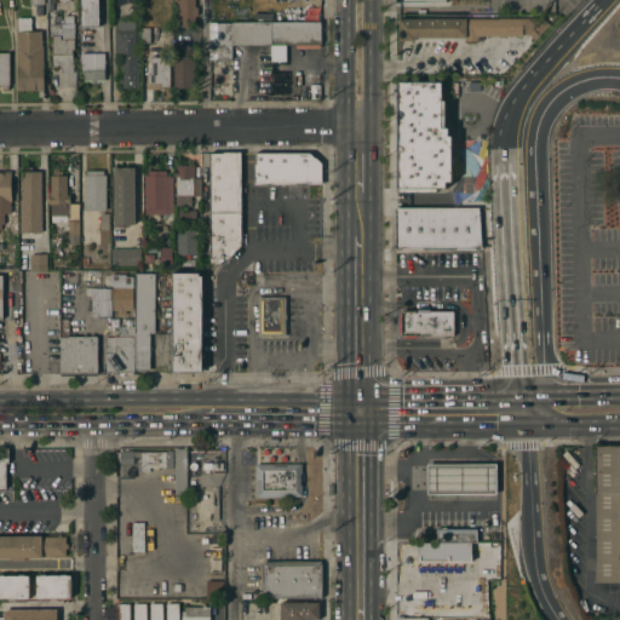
[(44,0),(44,5),(41,5),(42,15),(34,16),(34,5),(28,5),(28,0),(44,0)]
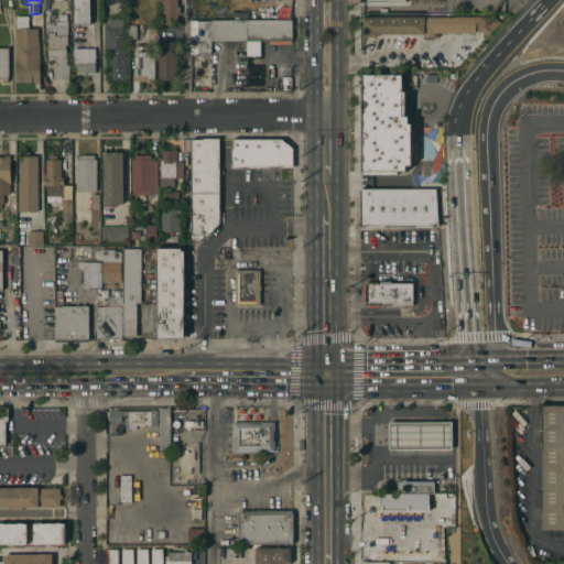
[(72,0),(88,0),(89,24),(73,24),(72,0)]
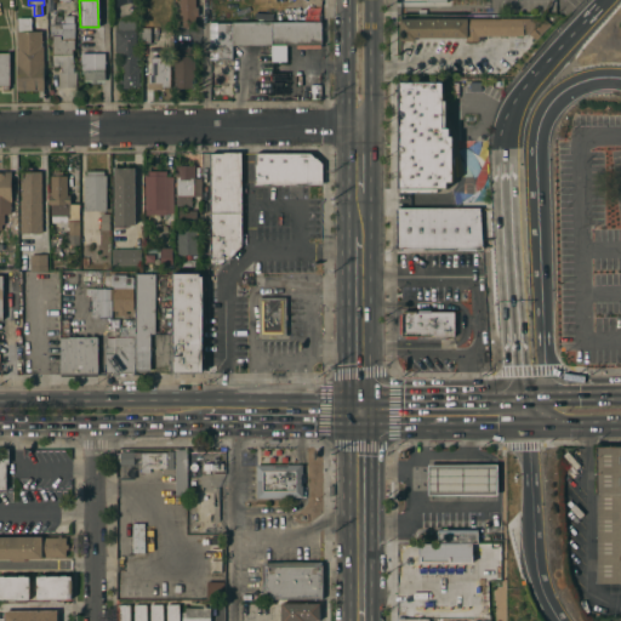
[(177,0),(193,0),(194,7),(197,7),(197,16),(194,16),(194,23),(188,23),(188,28),(181,28),(181,23),(177,23),(177,0)]
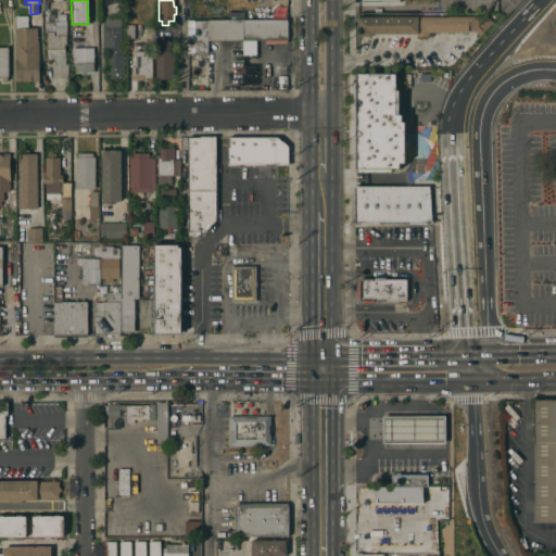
[(14,81),(14,15),(27,15),(27,28),(36,28),(36,41),(38,41),(38,81),(14,81)]
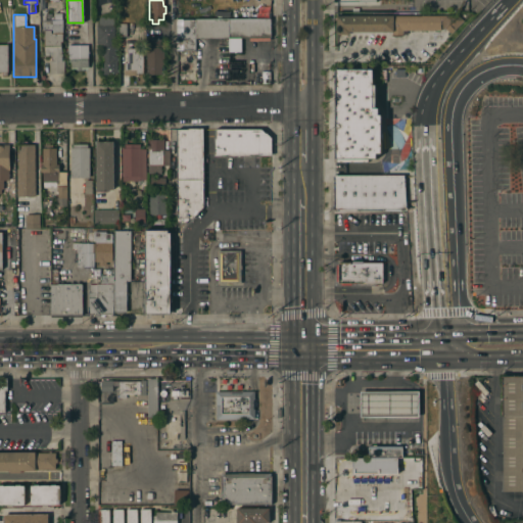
[(461,20),(449,34),(443,29),(439,29),(439,20),(438,20),(438,31),(406,31),(406,35),(390,35),(390,32),(347,32),(347,35),(334,35),(334,15),(456,15),(461,20)]
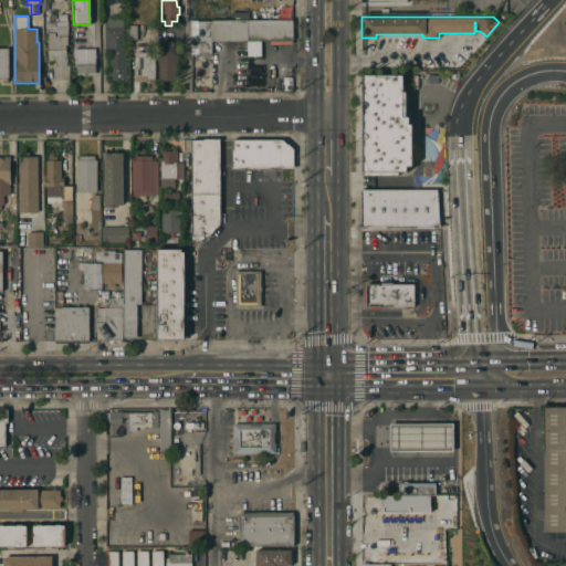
[(109,81),(109,79),(107,79),(107,72),(109,72),(109,62),(107,62),(107,49),(104,49),(104,20),(123,20),(123,61),(125,61),(126,81),(109,81)]
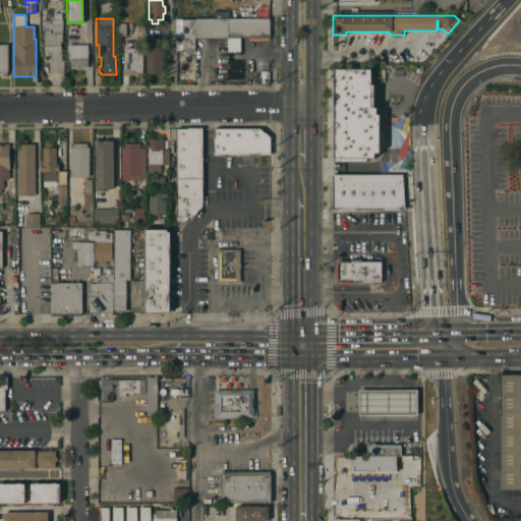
[(175,50),(174,19),(269,18),(269,38),(193,39),(193,50),(175,50)]
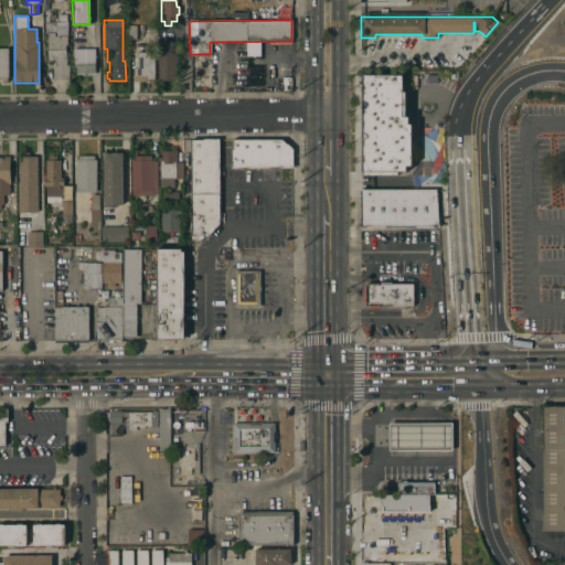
[(52,65),(55,65),(55,60),(46,60),(46,33),(45,33),(45,22),(66,22),(66,45),(65,45),(64,66),(68,66),(68,81),(52,80),(52,65)]
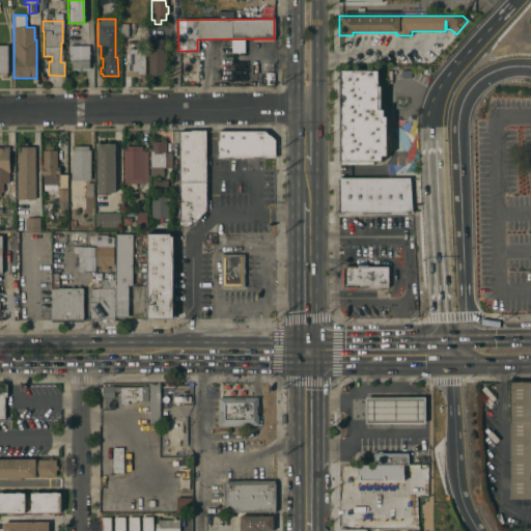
[(148,39),(163,39),(163,48),(165,48),(165,68),(163,68),(163,76),(148,76),(148,39)]
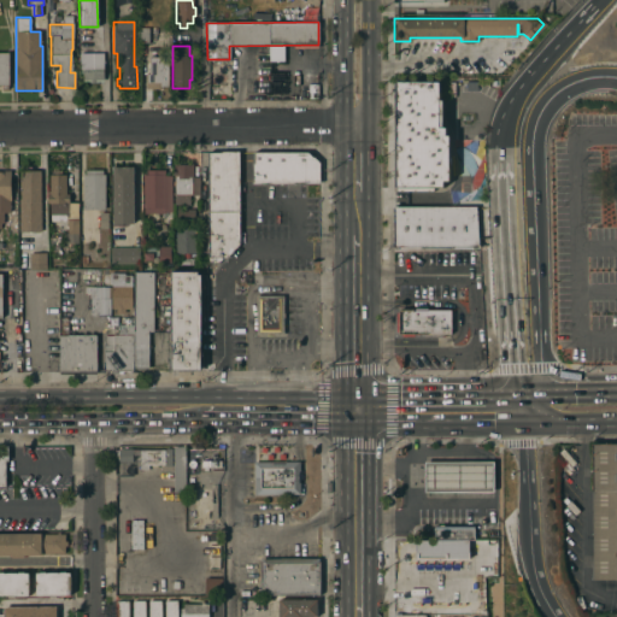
[(82,74),(78,74),(80,53),(92,53),(92,58),(101,58),(101,62),(103,62),(103,81),(95,81),(95,83),(89,83),(89,81),(82,81),(82,74)]
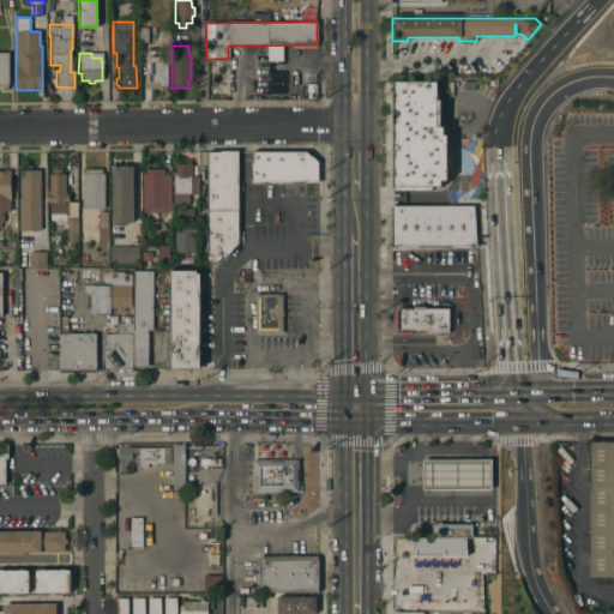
[(157,88),(157,89),(145,89),(145,73),(148,73),(148,56),(166,56),(167,88),(157,88)]
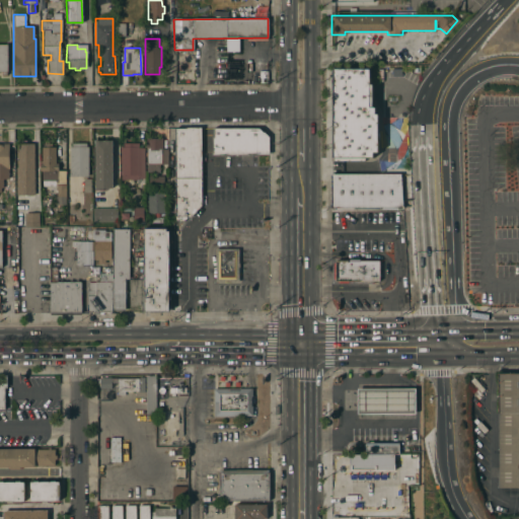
[(193,52),(188,51),(187,56),(177,55),(175,70),(192,72),(193,52)]
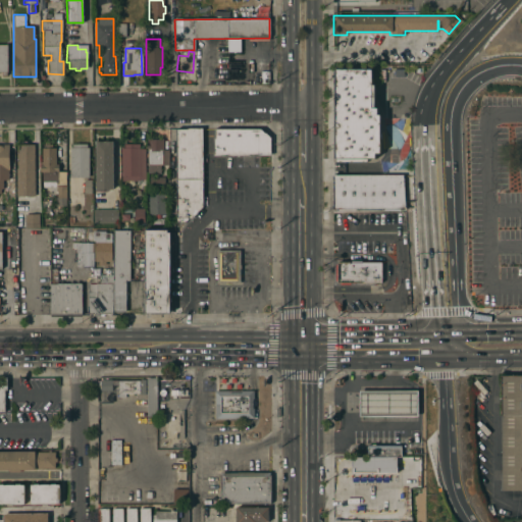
[(380,119),(363,119),(363,115),(351,115),(351,108),(333,108),(333,69),(380,70),(380,119)]
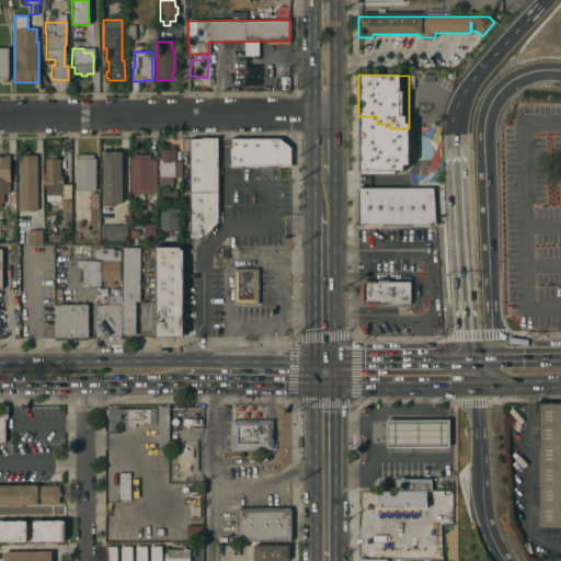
[(206,236),(203,236),(198,240),(190,240),(190,139),(217,139),(218,222),(206,236)]
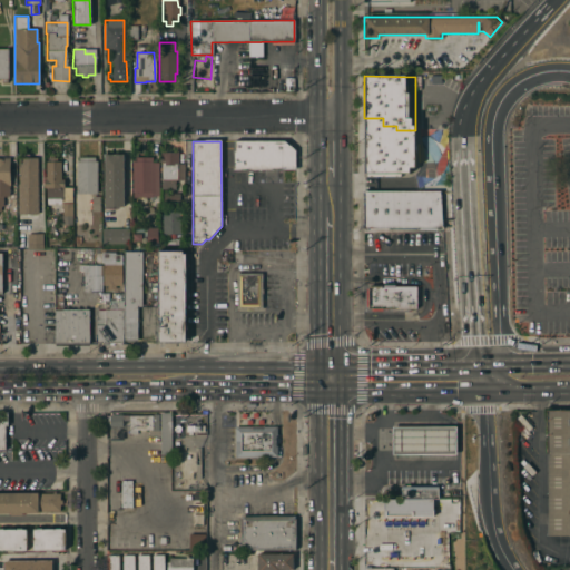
[(294,151),(294,170),(233,170),(233,141),(283,141),(294,151)]
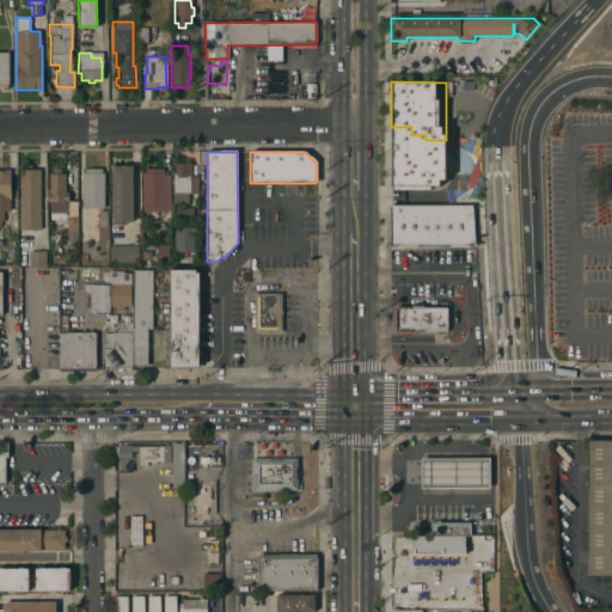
[(132,222),(126,221),(126,225),(111,225),(111,164),(132,164),(132,222)]
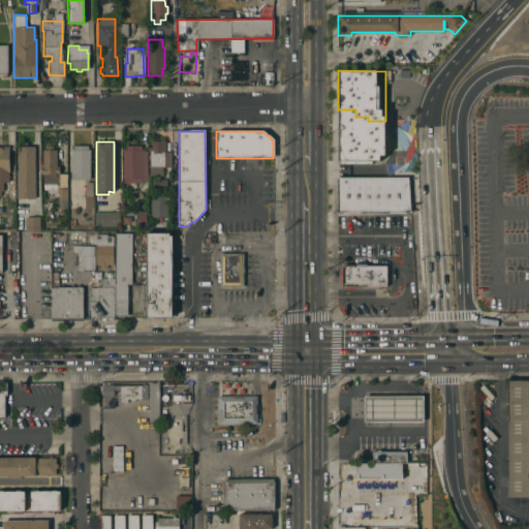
[(149,142),(164,142),(164,152),(170,152),(170,168),(162,168),(162,176),(149,176),(149,142)]
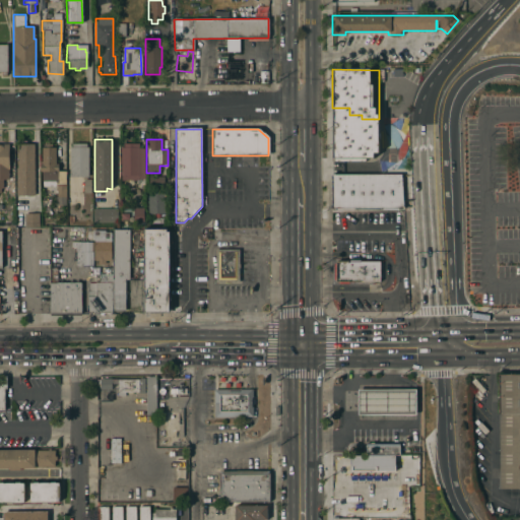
[(70,147),(71,147),(71,143),(86,143),(86,147),(88,147),(87,177),(69,177),(70,147)]
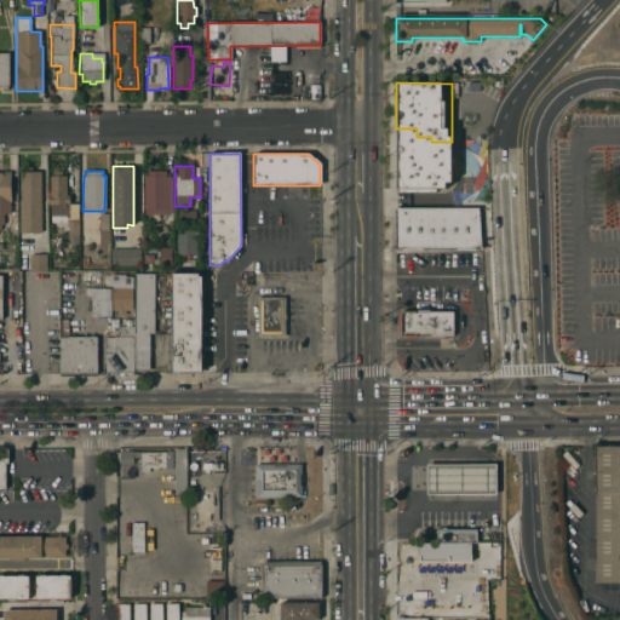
[(0,172),(10,172),(10,214),(3,214),(3,225),(0,225),(0,172)]
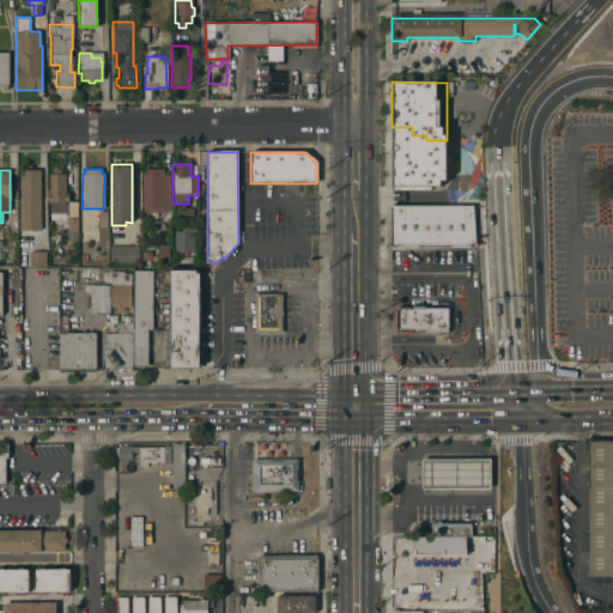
[(40,170),(40,231),(19,231),(18,200),(19,200),(19,170),(40,170)]
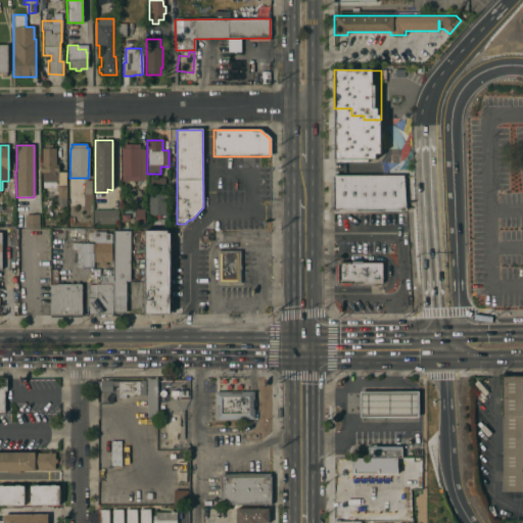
[(45,149),(45,145),(52,145),(52,149),(55,149),(55,164),(58,164),(58,173),(65,172),(65,184),(57,184),(57,182),(42,182),(42,173),(41,173),(40,164),(42,164),(42,149),(45,149)]
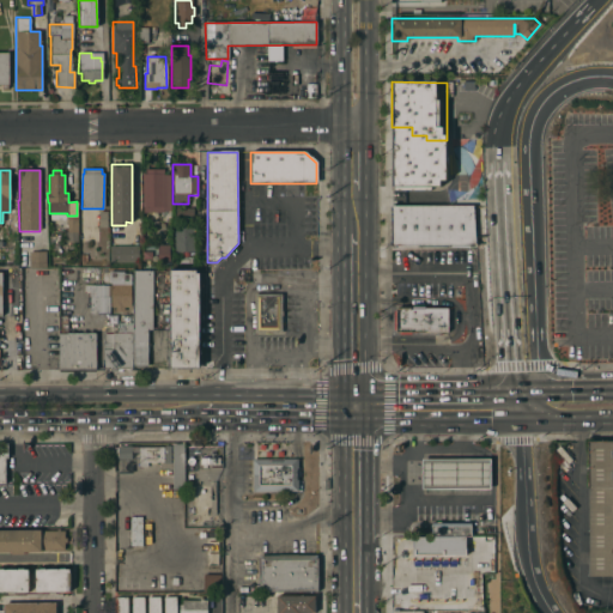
[(141,174),(144,174),(144,170),(162,170),(162,176),(169,176),(170,213),(146,213),(146,208),(141,208),(141,174)]
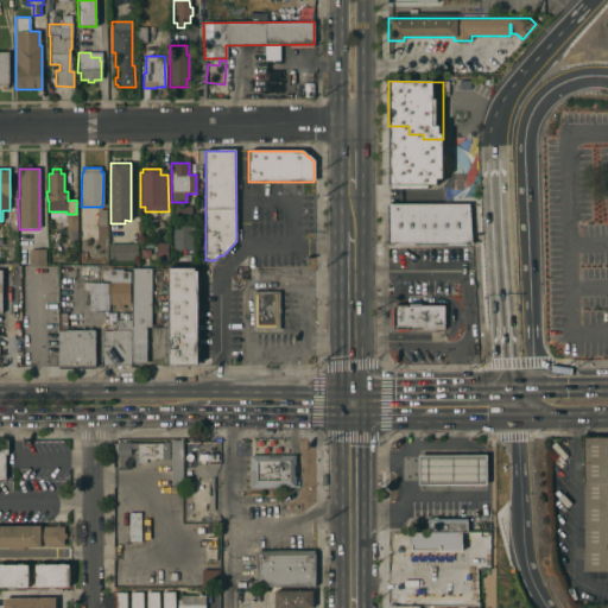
[(468,204),(470,242),(466,242),(466,245),(386,245),(386,204),(387,204),(468,204)]
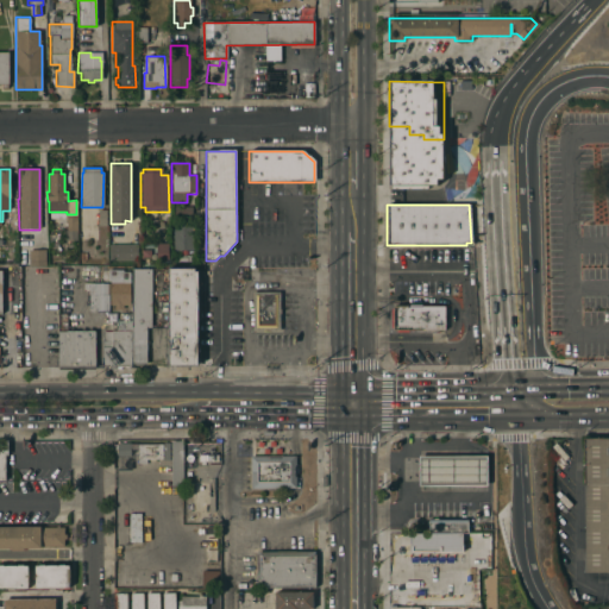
[(192,207),(192,218),(179,218),(179,207),(192,207)]
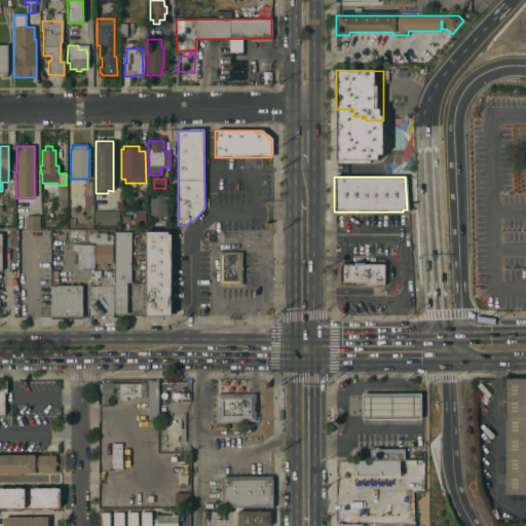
[(57,188),(66,187),(66,208),(57,208),(57,188)]
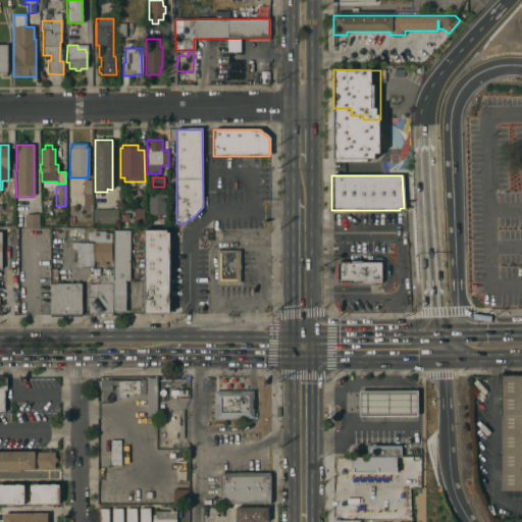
[(148,195),(164,195),(164,215),(148,215),(148,195)]
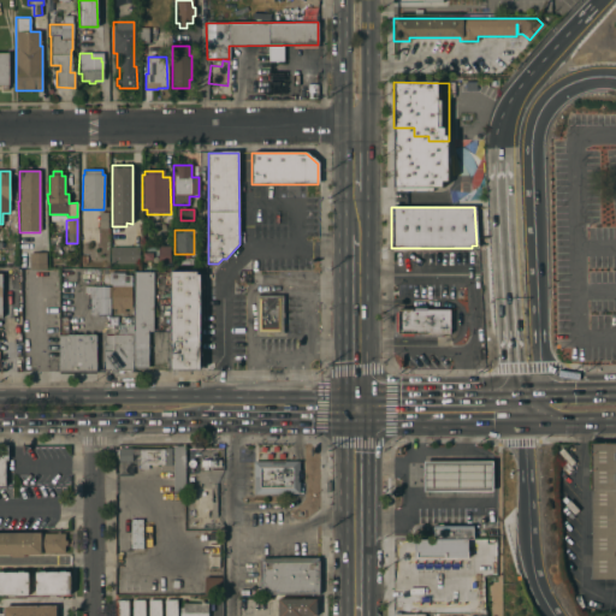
[(138,264),(110,264),(110,247),(138,247),(138,264)]
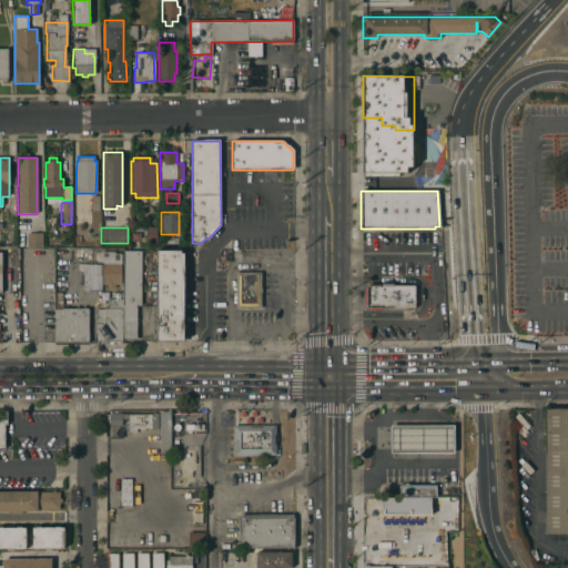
[(130,227),(144,227),(144,229),(155,229),(156,239),(152,239),(152,244),(144,244),(144,241),(130,242),(130,227)]
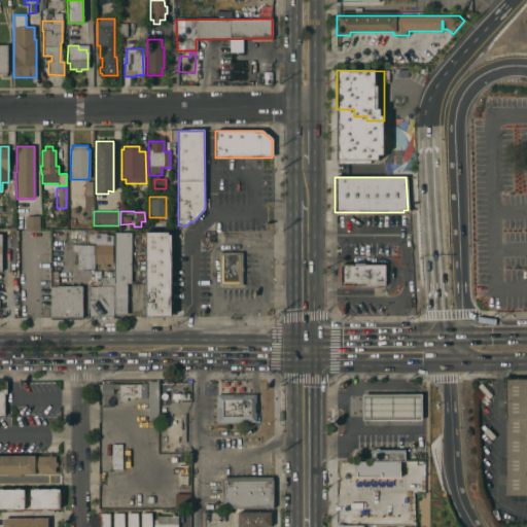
[(39,216),(39,230),(25,230),(24,216),(39,216)]
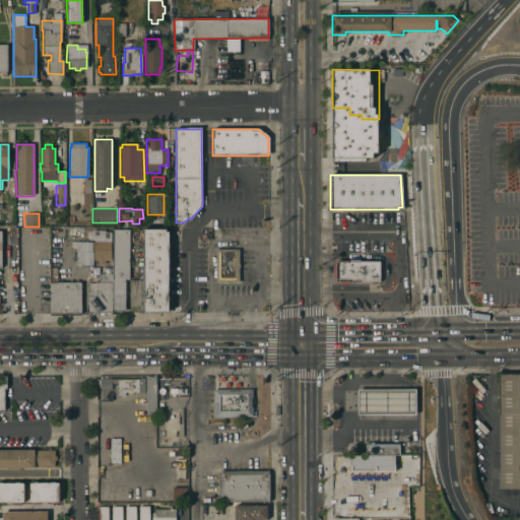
[(144,230),(167,230),(167,232),(170,232),(170,312),(145,312),(144,230)]
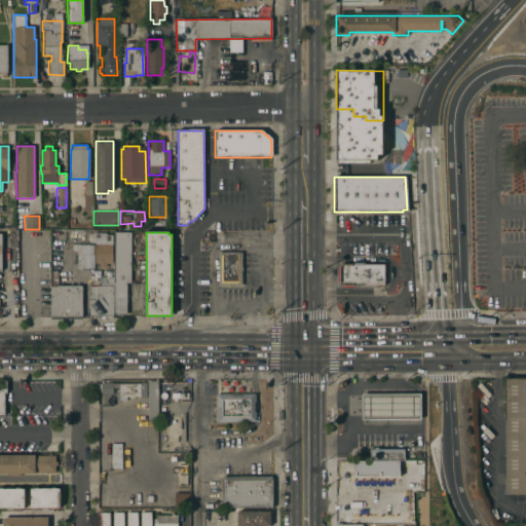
[(95,243),(92,243),(92,233),(106,234),(106,236),(111,236),(111,264),(106,264),(106,268),(99,268),(99,264),(95,264),(95,243)]
